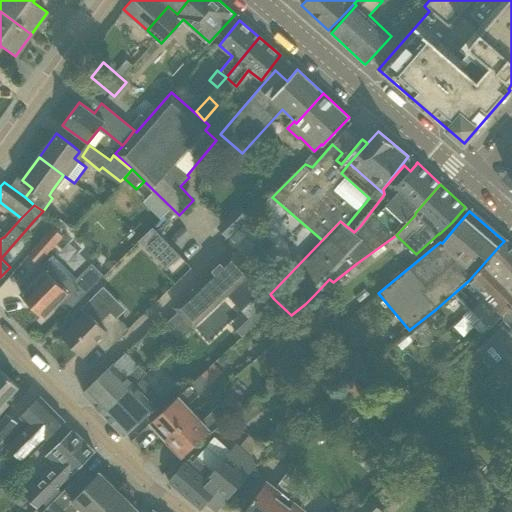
[(27,255),(37,263),(62,236),(53,227),(27,255)]
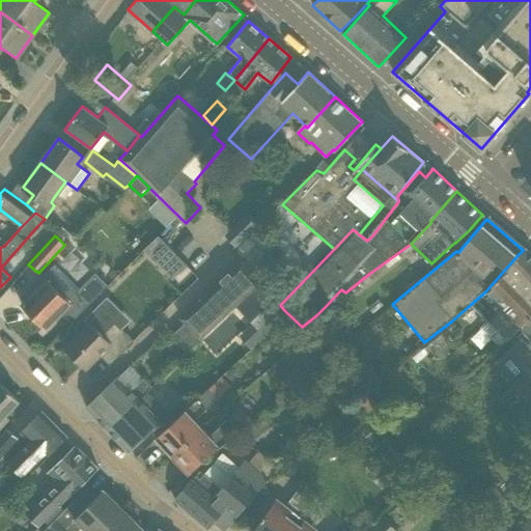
[(159,236),(145,250),(159,264),(173,251),(159,236)]
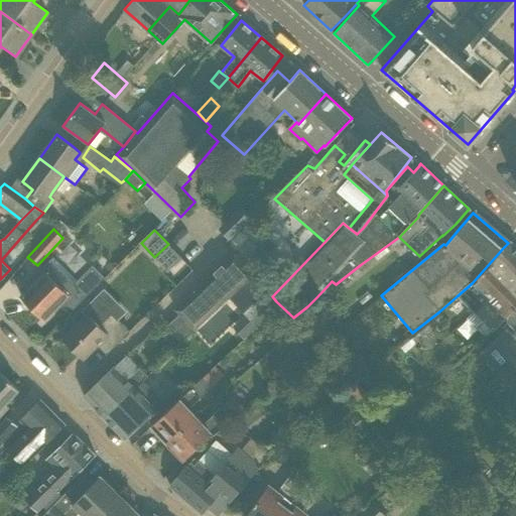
[(472,283),(457,296),(493,331),(503,320),(505,318),(511,311),(515,306),(515,246),(510,241),(508,243),(503,248),(472,283)]
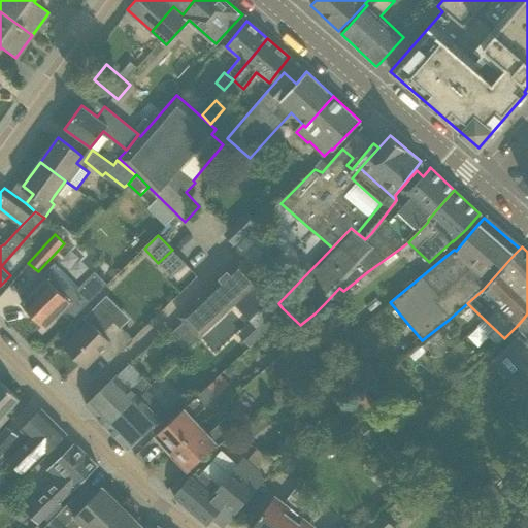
[(180,317),(186,322),(200,337),(235,304),(256,285),(261,281),(240,259),(180,317)]
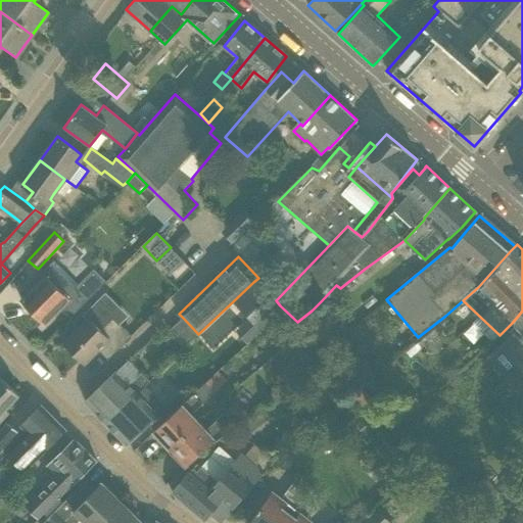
[(31,281),(19,293),(25,298),(21,302),(44,324),(58,308),(62,303),(74,315),(106,281),(93,269),(78,284),(53,259),(50,263),(33,282),(31,281)]
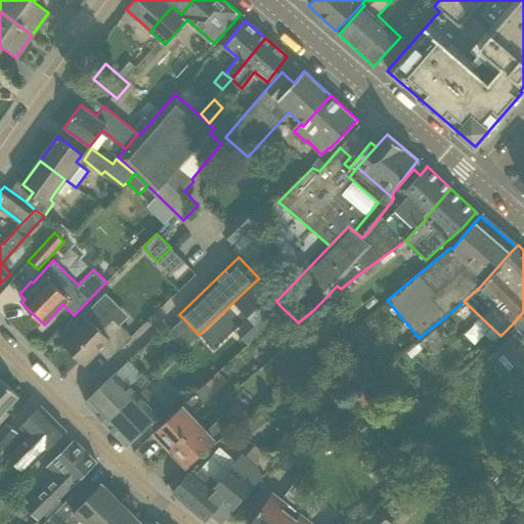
[(281,311),(254,282),(233,302),(261,332),(281,311)]
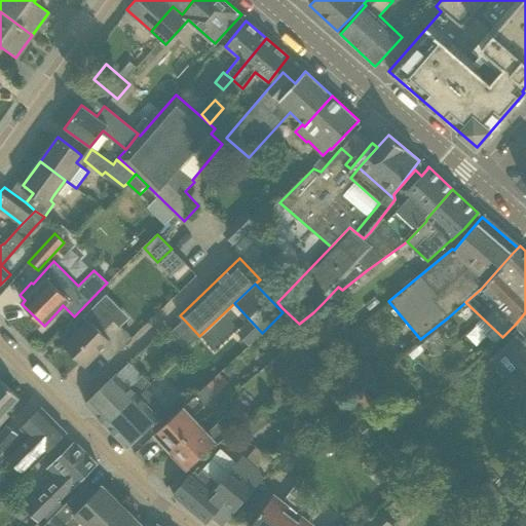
[(101,301),(85,316),(88,320),(78,331),(63,345),(84,366),(99,351),(108,361),(130,337),(120,327),(113,320),(116,316),(101,301)]
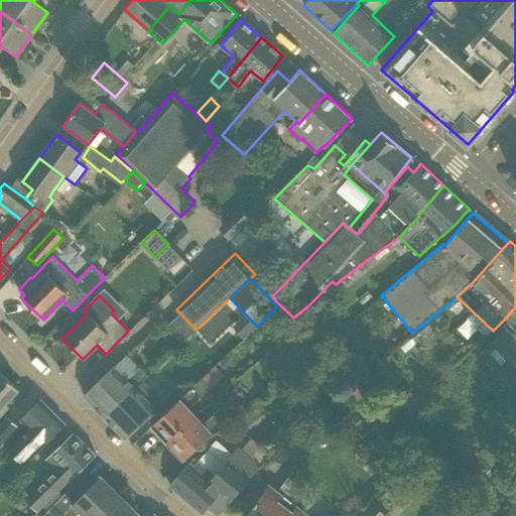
[(514,388),(515,386),(515,306),(511,311),(505,318),(503,320),(505,323),(505,328),(480,353),(514,388)]
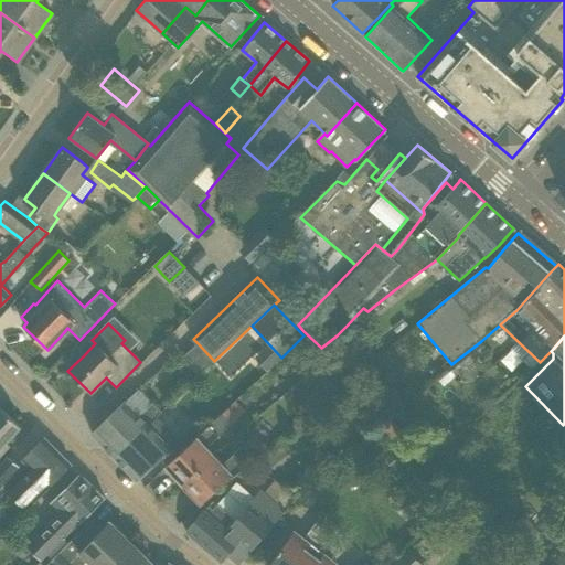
[(489,350),(481,341),(451,364),(459,373),(489,350)]
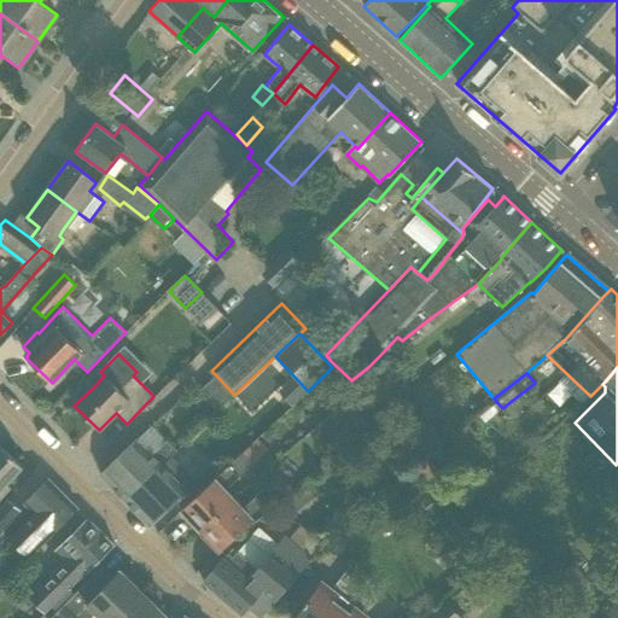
[(217,377),(202,391),(217,409),(234,395),(217,377)]
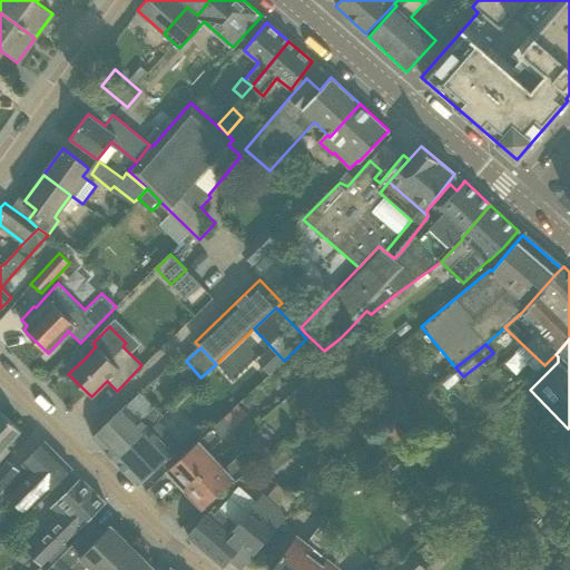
[(314,374),(333,394),(350,379),(331,359),(314,374)]
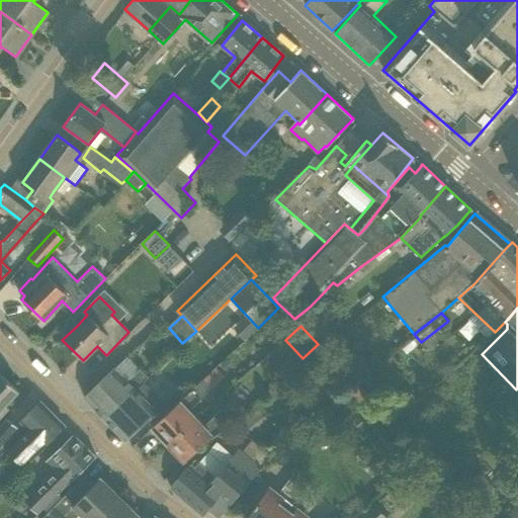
[(135,391),(144,382),(150,377),(141,368),(132,377),(120,377),(111,368),(84,397),(104,418),(135,391)]
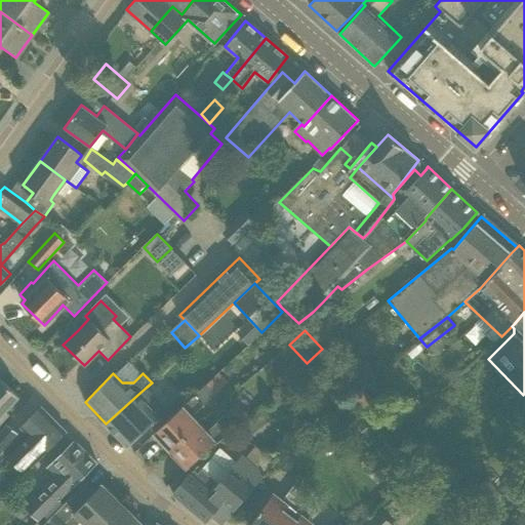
[(155,433),(168,447),(196,423),(190,417),(223,386),(214,375),(176,411),(164,423),(155,433)]
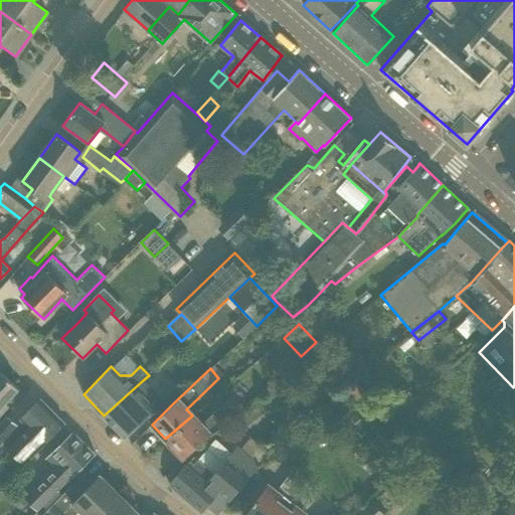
[(0,414),(9,405),(6,402),(19,388),(0,371),(0,414)]
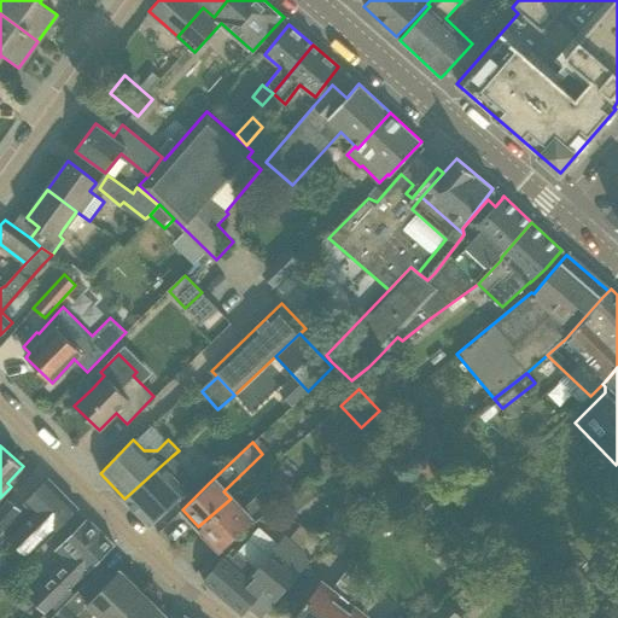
[(179,465),(172,456),(161,466),(124,499),(150,525),(168,509),(175,502),(182,509),(193,499),(208,484),(198,476),(193,481),(179,465)]
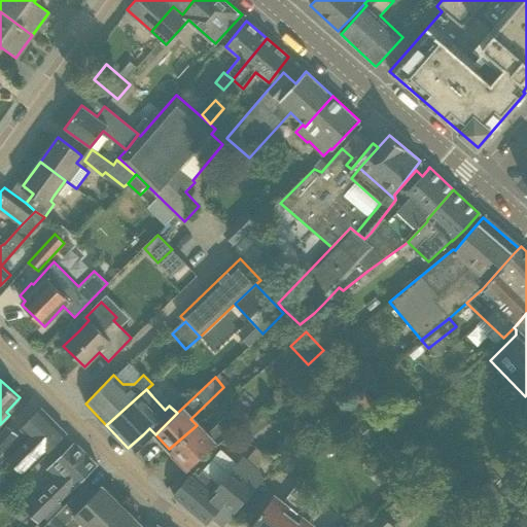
[(204,433),(197,425),(169,449),(188,469),(203,455),(213,445),(215,446),(246,418),(235,407),(204,433)]
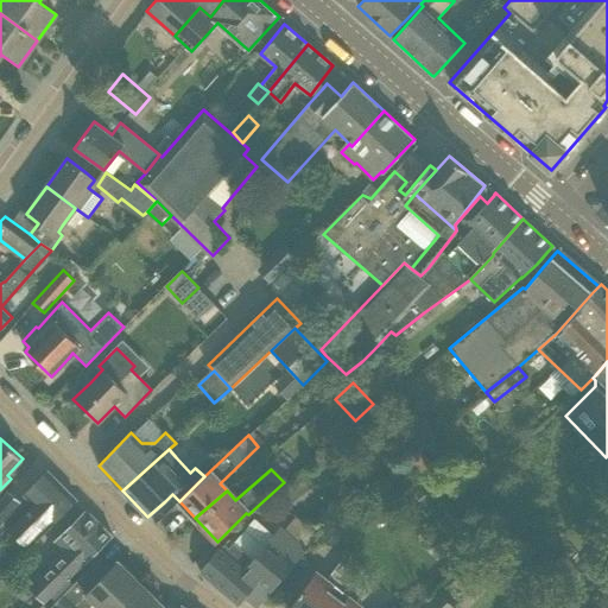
[(24,494),(31,501),(17,514),(14,511),(20,504),(7,492),(0,500),(0,527),(19,545),(23,543),(29,549),(77,500),(46,470),(30,487),(24,494)]
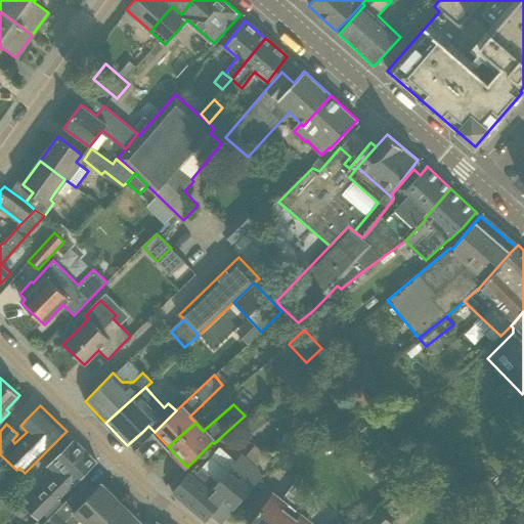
[(38,520),(97,462),(74,438),(46,466),(56,476),(25,507),(38,520)]
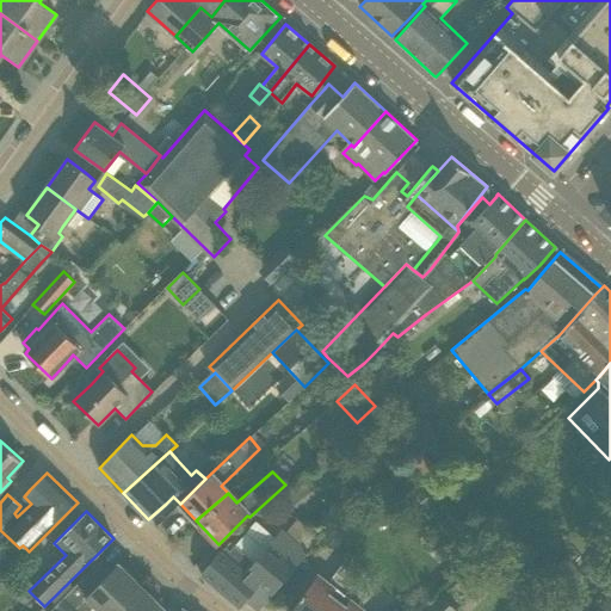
[(220,553),(201,574),(240,608),(246,600),(258,610),(308,554),(282,532),(252,562),(233,547),(232,547),(229,544),(222,553),(220,553)]
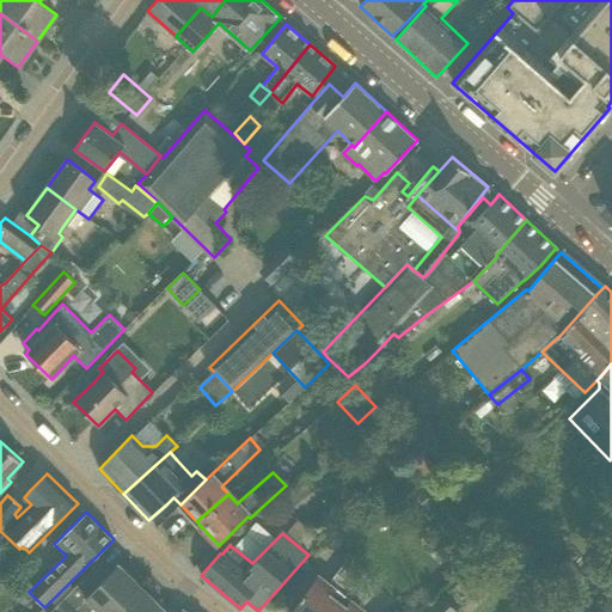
[(330,611),(360,573),(343,561),(326,585),(316,577),(304,595),(291,611),(330,611)]
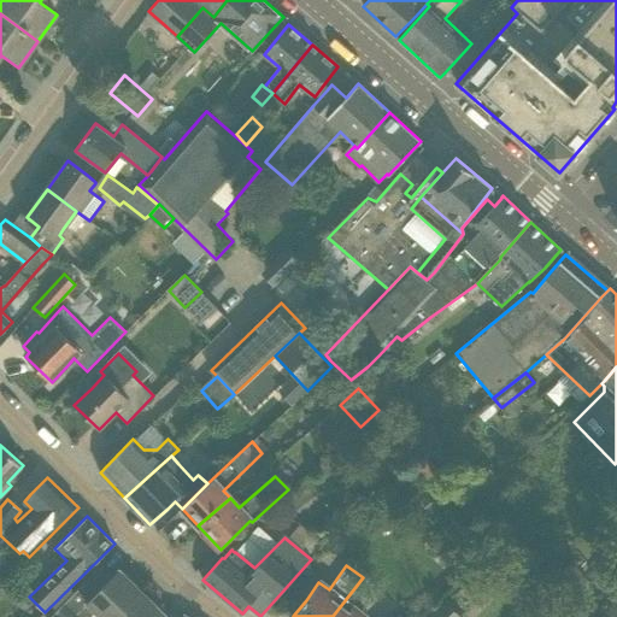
[(574,565),(562,576),(574,593),(587,582),(574,565)]
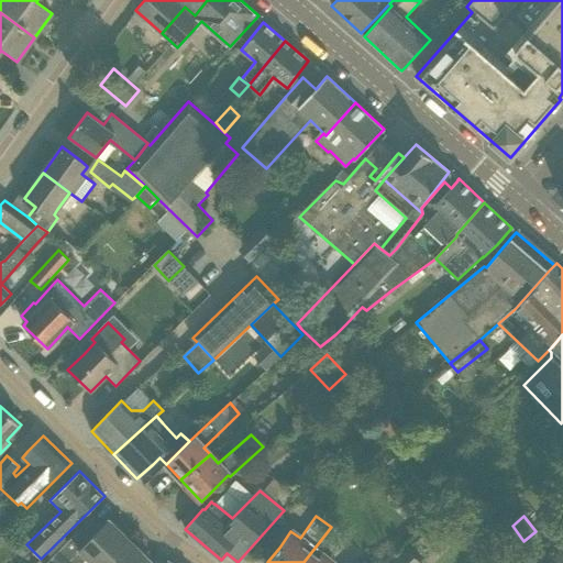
[(80,562),(87,558),(92,562),(106,562),(130,540),(109,519),(101,527),(91,517),(45,562),(80,562)]
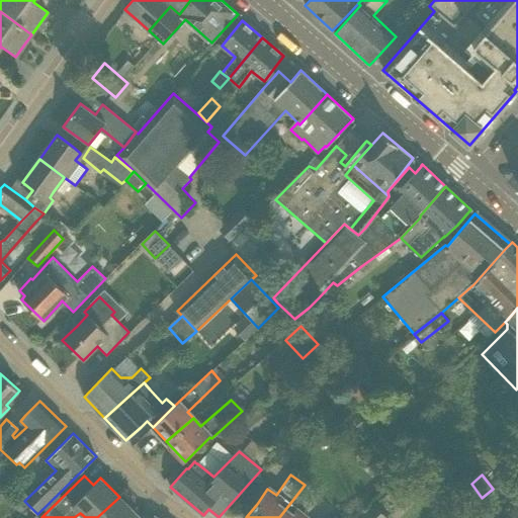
[(316,493),(305,485),(279,517),(307,517),(300,513),(316,493)]
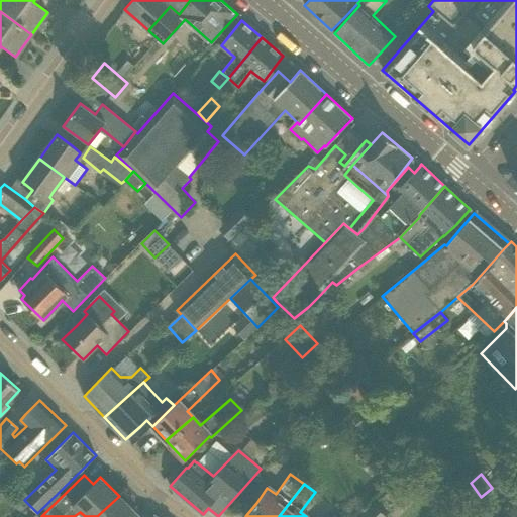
[(119,496),(97,516),(135,516),(138,514),(119,496)]
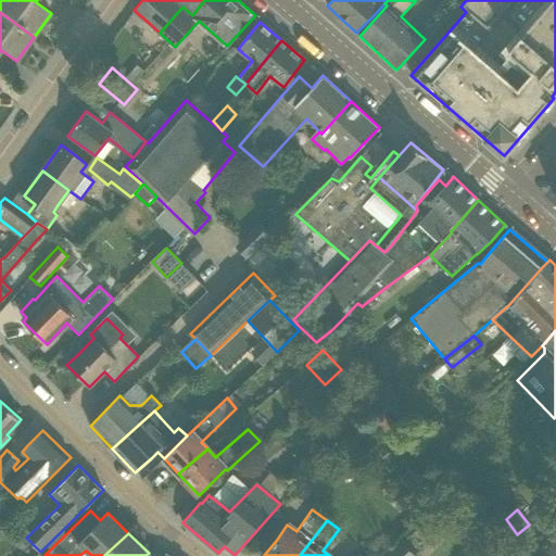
[(482,541),(482,547),(488,551),(493,547),(493,541),(488,538),(482,541)]
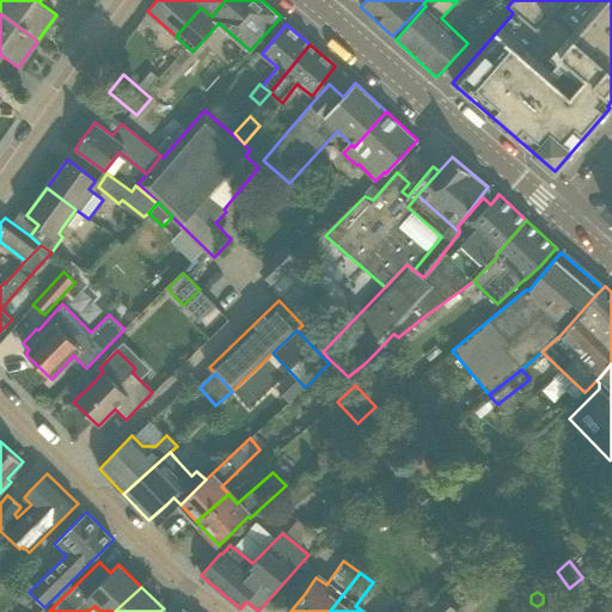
[(456,611),(441,598),(426,611),(456,611)]
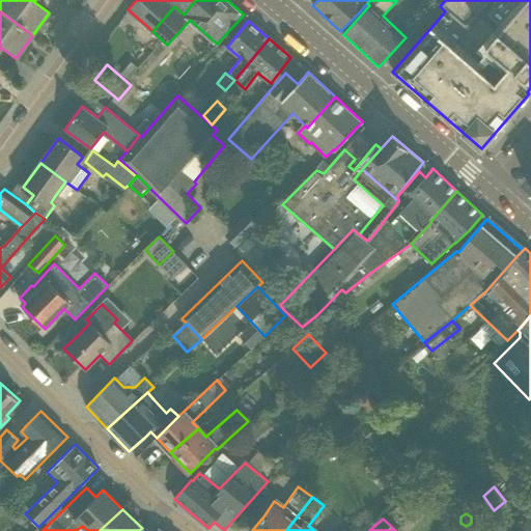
[(530,530),(530,521),(529,519),(515,530),(530,530)]
